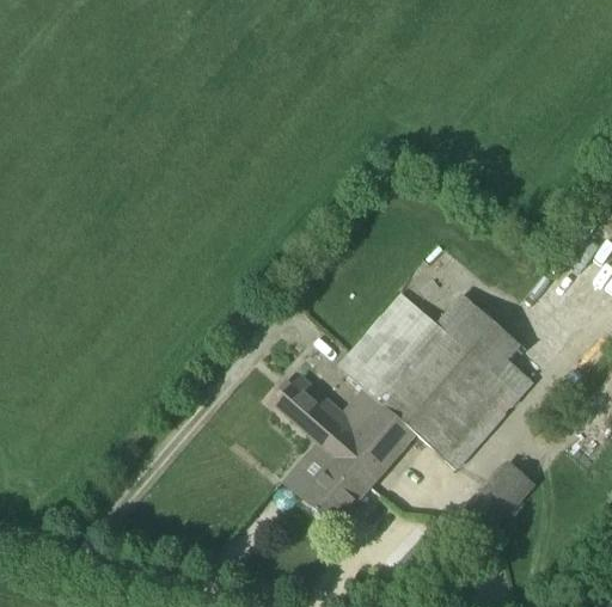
[(435,322),(401,292),(337,363),(366,387),(416,433),(458,468),(533,381),(508,359),(521,344),(461,292),(435,322)]
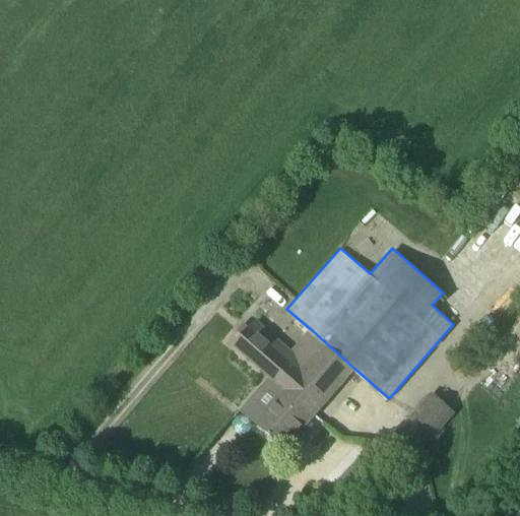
[(224,340),(263,375),(268,379),(272,374),(277,369),(291,380),(303,367),(332,393),(353,368),(311,329),(296,346),(252,308),(224,340)]
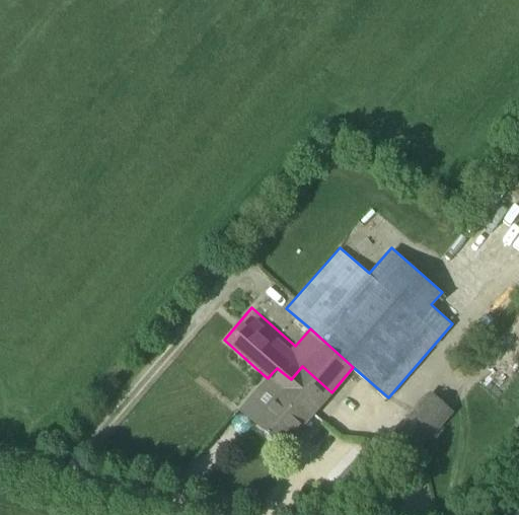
[(282,391),(256,420),(285,445),(331,392),(302,366),(291,379),(277,368),(272,373),(268,378),(282,391)]
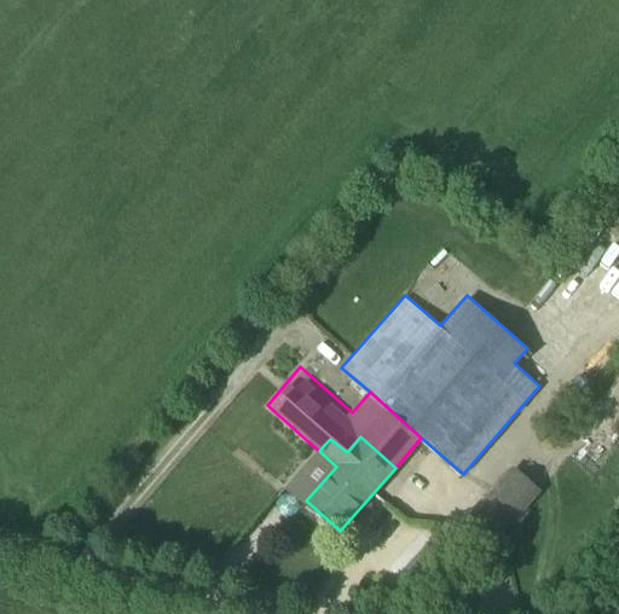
[(542,490),(513,464),(467,516),(496,540),(542,490)]
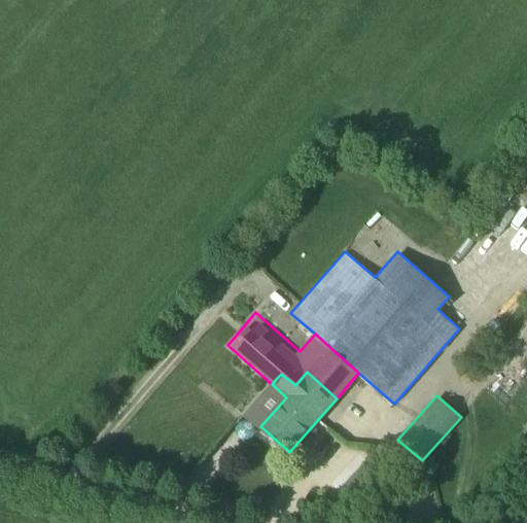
[(375,451),(340,486),(359,506),(394,471),(375,451)]
